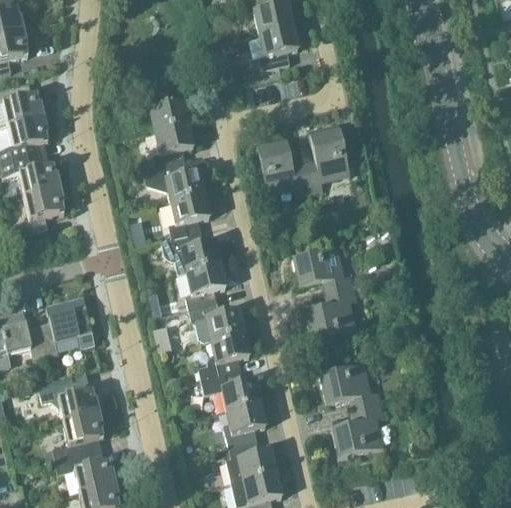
[(259,36),(293,28),(287,5),(276,8),(275,0),(259,0),(245,3),(248,15),(254,14),(259,36)]
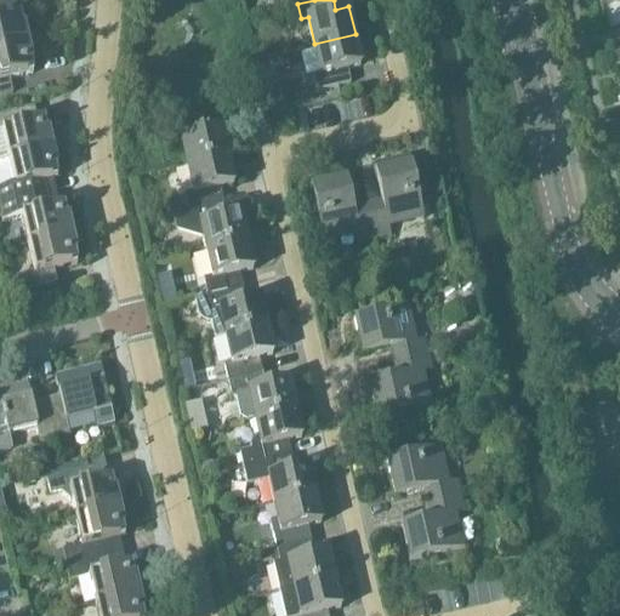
[(0,46),(27,40),(21,11),(0,16),(0,46)]
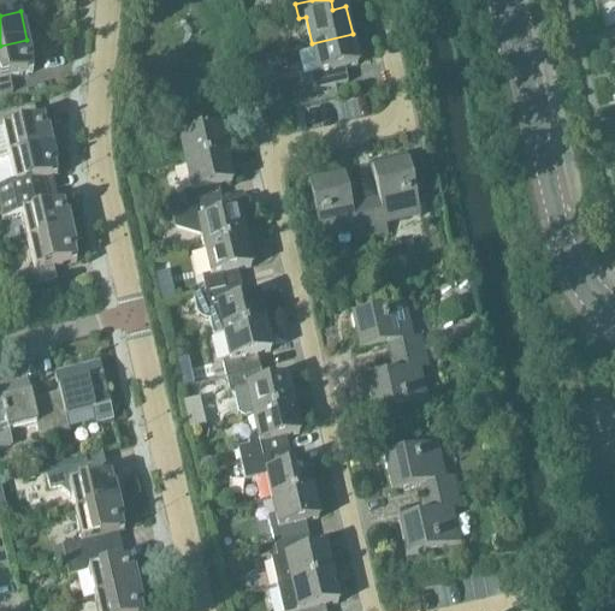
[(312,43),(318,70),(311,72),(314,88),(348,79),(346,65),(359,63),(353,34),(312,43)]
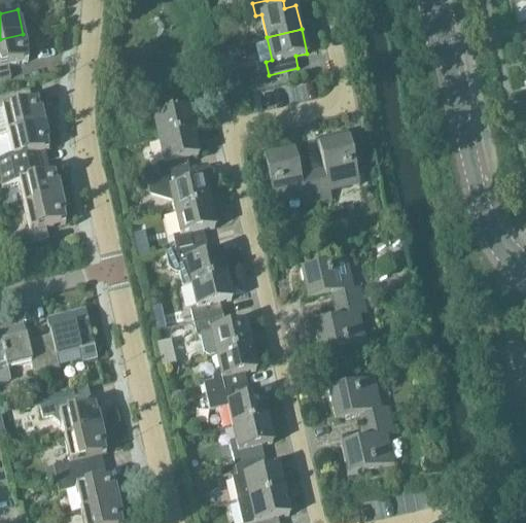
[(23,34),(0,39),(0,78),(11,75),(9,64),(29,59),(23,34)]
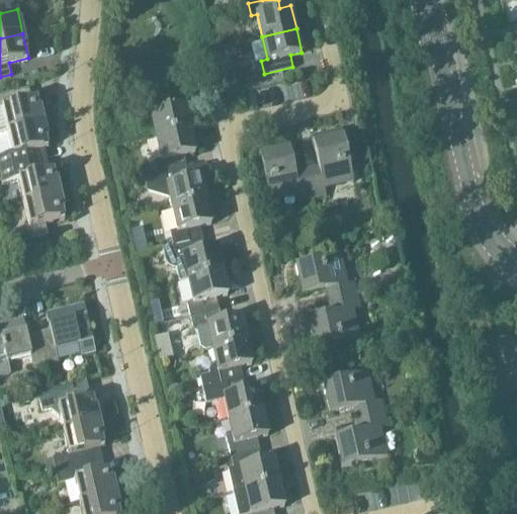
[(239,89),(237,77),(225,80),(228,92),(239,89)]
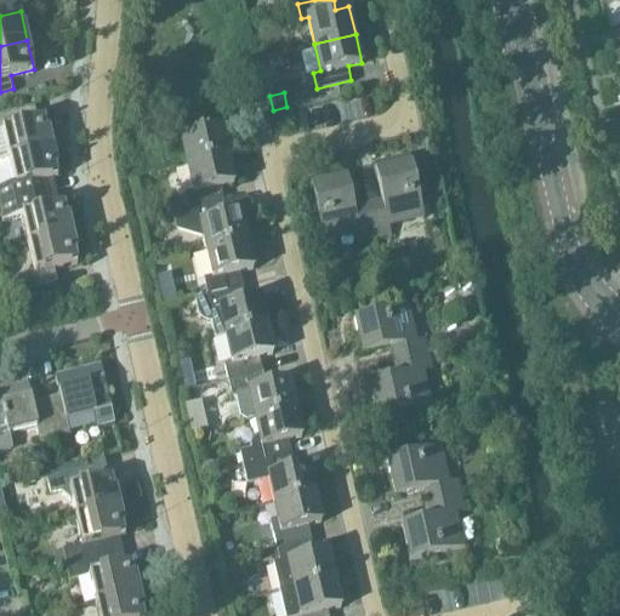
[(0,127),(3,127),(9,155),(52,146),(45,118),(35,120),(32,106),(0,112),(0,127)]
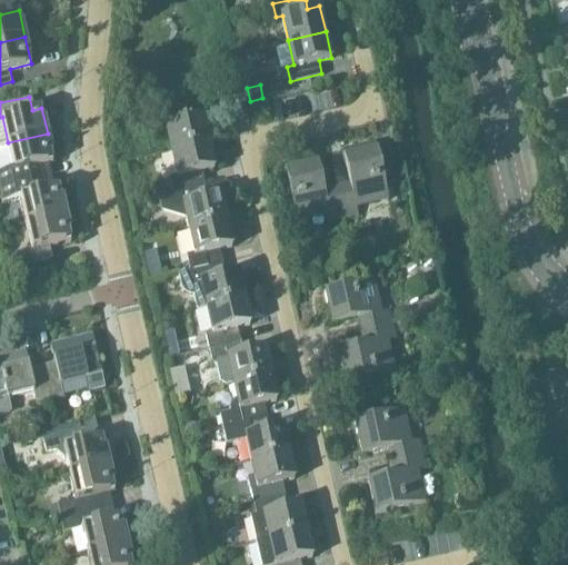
[(162,135),(168,134),(172,149),(209,141),(202,115),(190,118),(188,105),(157,112),(162,135)]
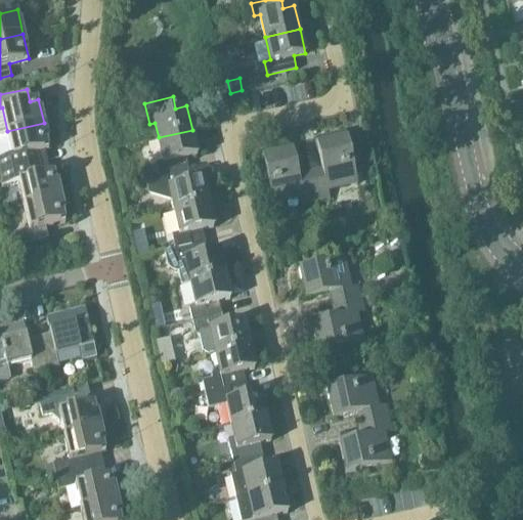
[(49,147),(44,123),(7,131),(13,155),(0,157),(0,170),(41,161),(39,149),(49,147)]
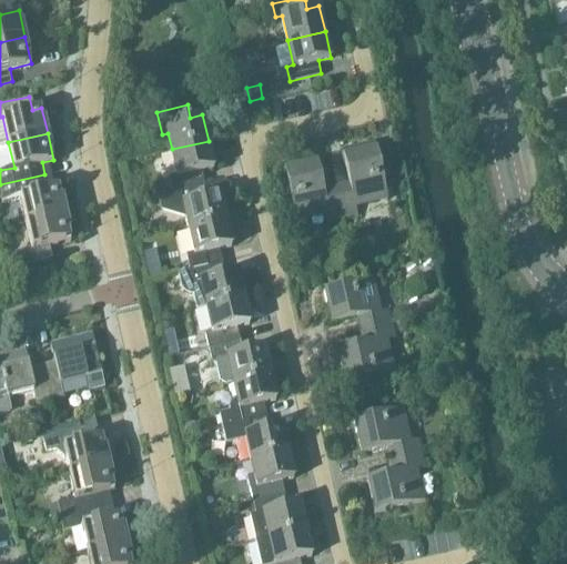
[(159,193),(205,182),(202,169),(214,167),(209,141),(172,149),(178,173),(155,178),(159,193)]
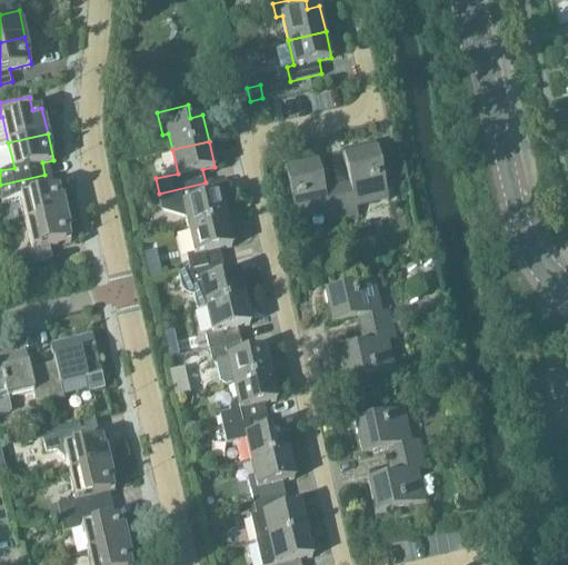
[(350,180),(338,184),(345,216),(359,212),(358,205),(389,197),(378,147),(345,155),(350,180)]
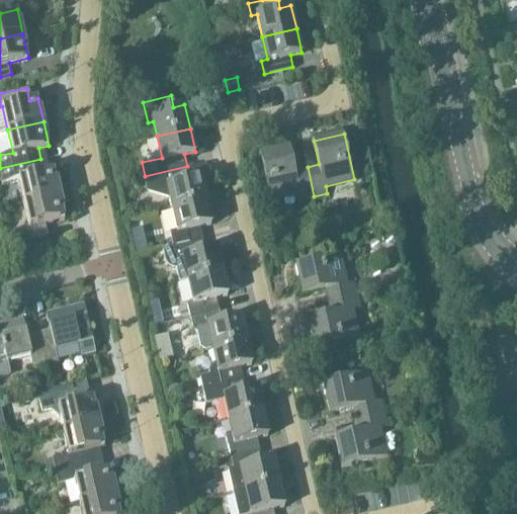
[(302,199),(314,196),(308,167),(295,170),(290,147),(260,153),(270,198),(299,191),(302,199)]
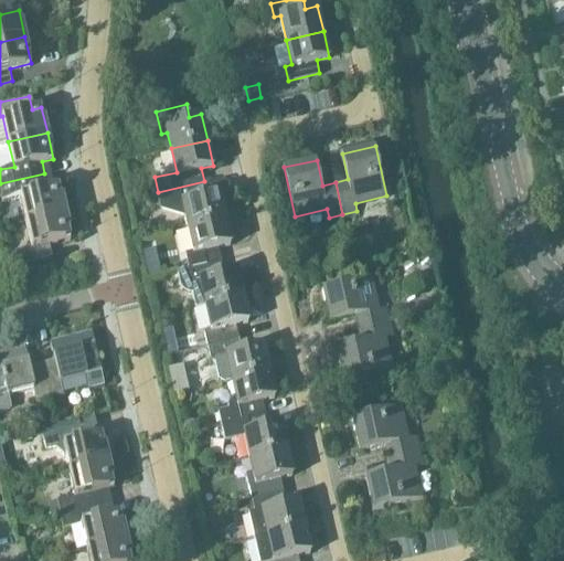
[(60,184),(48,188),(44,173),(0,183),(0,184),(3,198),(20,194),(27,220),(65,210),(60,184)]
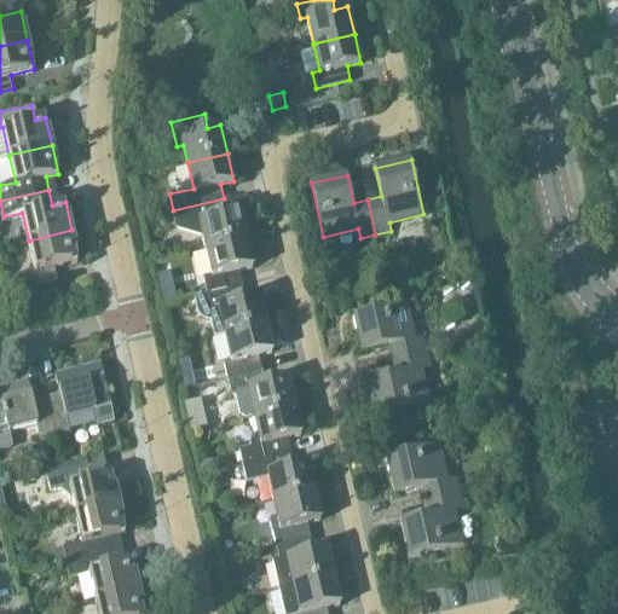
[(173,210),(177,225),(203,233),(207,247),(247,237),(241,209),(226,212),(224,198),(173,210)]
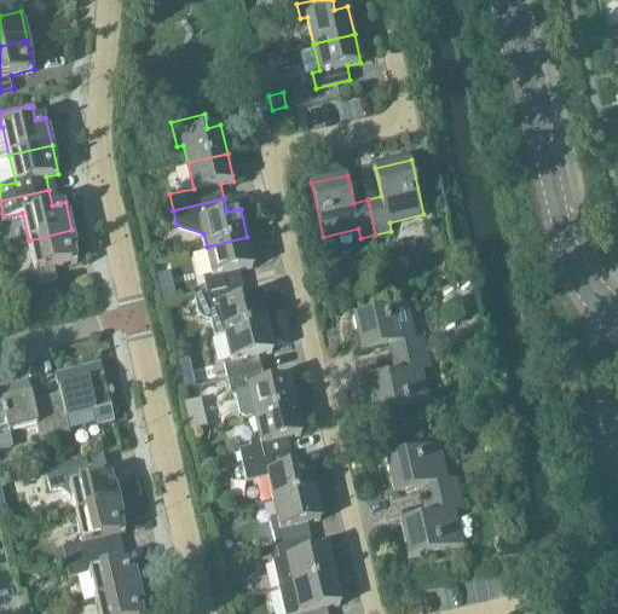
[(71,230),(29,241),(35,267),(16,272),(19,288),(58,278),(56,265),(79,260),(71,230)]
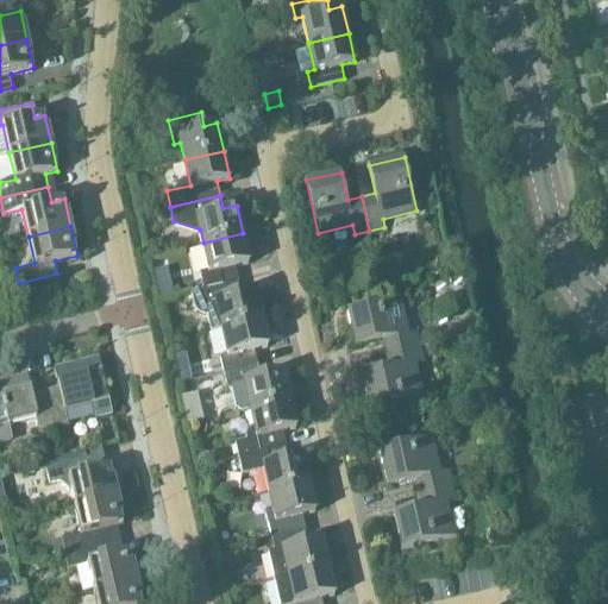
[(250,262),(243,233),(204,243),(210,269),(202,270),(206,287),(239,278),(236,265),(250,262)]
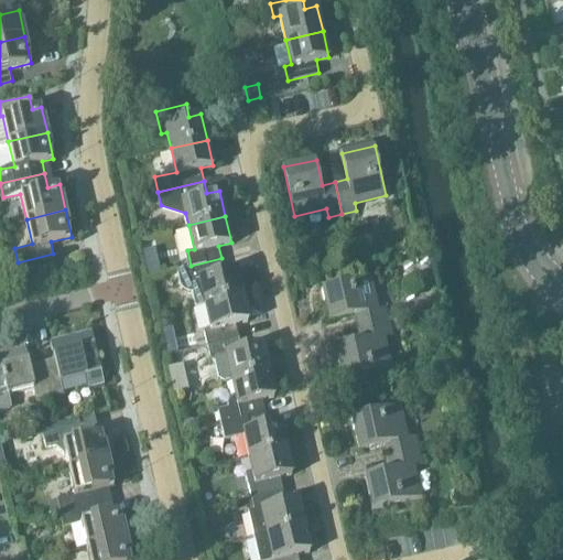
[(242,293),(237,268),(225,270),(222,258),(191,266),(179,268),(182,283),(184,286),(187,288),(190,289),(193,288),(197,304),(206,302),(242,293)]
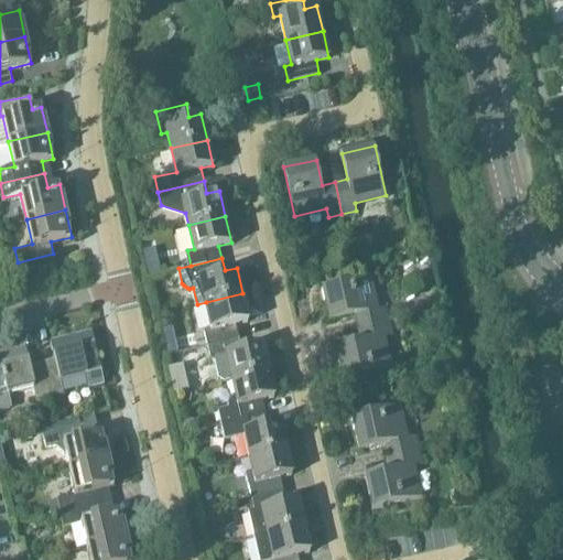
[(155,260),(149,261),(151,272),(162,270),(161,265),(155,260)]
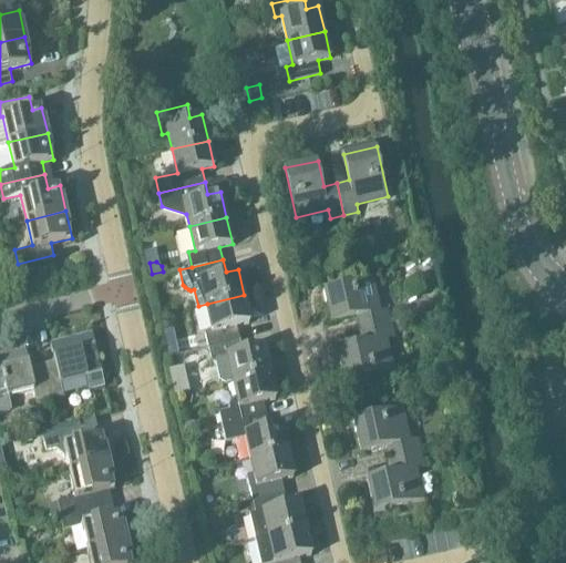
[(360,327),(392,320),(389,306),(381,308),(374,276),(325,288),(331,320),(358,314),(360,327)]
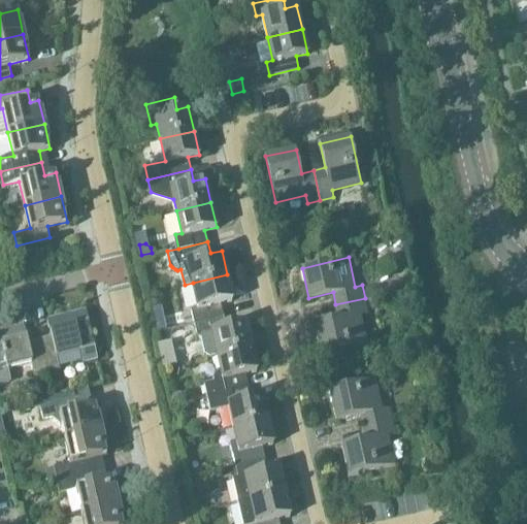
[(192,306),(195,320),(224,314),(222,301),(233,299),(227,274),(193,283),(198,305),(192,306)]
